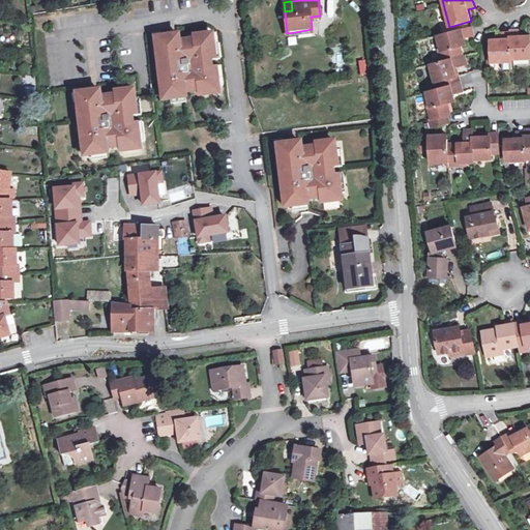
[(449,95),(453,95),(464,92),(459,76),(455,76),(453,67),(458,66),(458,67),(467,65),(465,56),(464,57),(461,47),(462,47),(461,40),(464,39),(474,36),(471,27),(438,36),(440,43),(441,51),(439,51),(441,62),(430,65),(433,76),(435,75),(437,82),(440,81),(442,88),(427,92),(429,99),(431,107),(429,108),(432,119),(429,119),(431,127),(450,122),(448,115),(450,114),(448,102),(450,102),(449,95)]
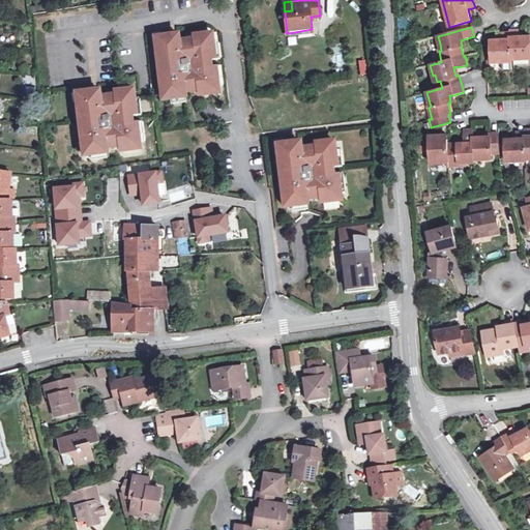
[(492,62),(512,61),(511,59),(529,57),(529,35),(520,36),(519,30),(510,30),(510,32),(501,33),(501,39),(491,40),(492,62)]
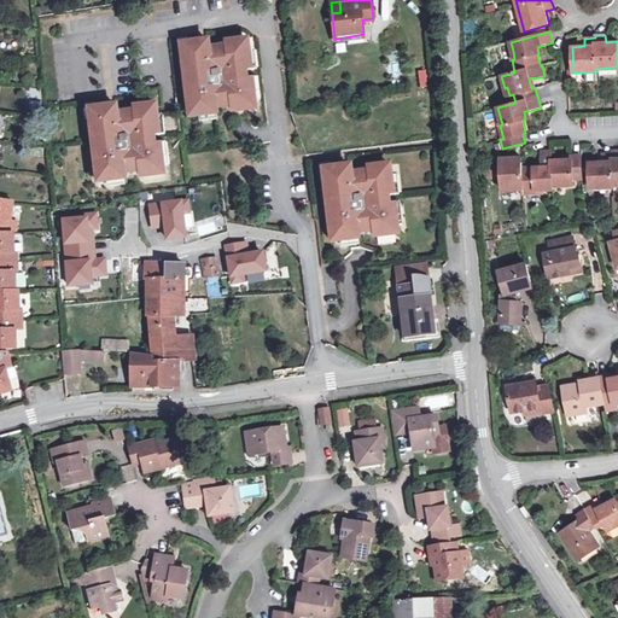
[(198,42),(186,44),(187,54),(181,56),(188,117),(207,115),(207,109),(231,105),(232,111),(255,109),(252,92),(246,92),(243,60),(249,59),(246,40),(225,42),(226,46),(208,48),(208,45),(198,46),(198,42)]
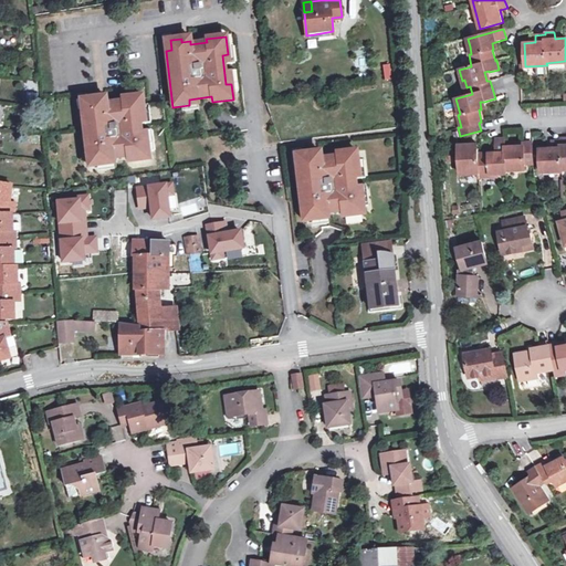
[(368,69),(367,59),(357,60),(357,69),(368,69)]
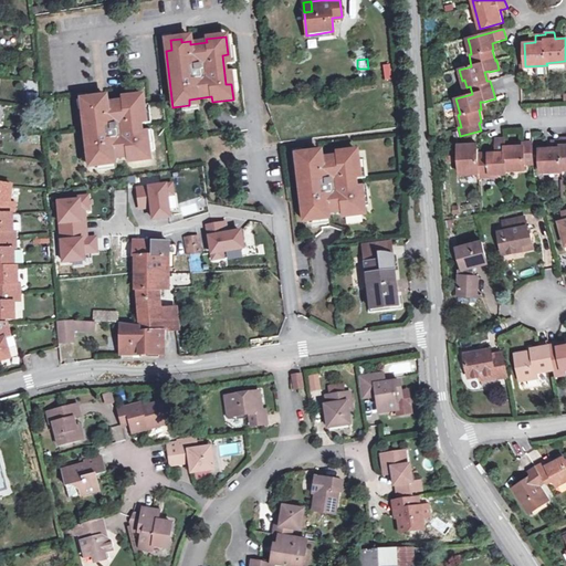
[(385,82),(392,80),(389,64),(381,65),(385,82)]
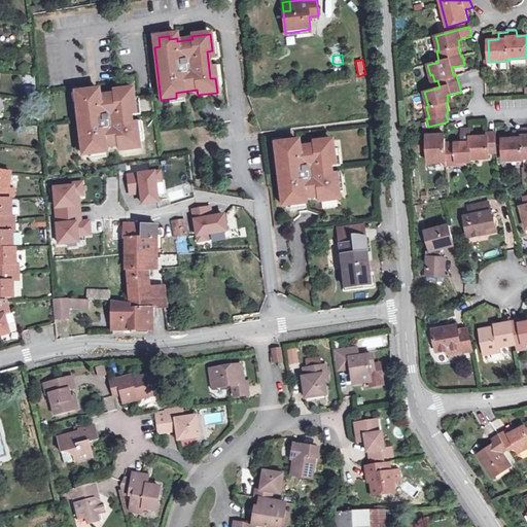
[(81,102),(76,103),(82,155),(98,153),(97,148),(118,145),(119,150),(139,148),(137,134),(132,135),(129,107),(134,106),(132,90),(113,92),(113,95),(99,97),(98,94),(91,95),(91,92),(80,93),(81,102)]
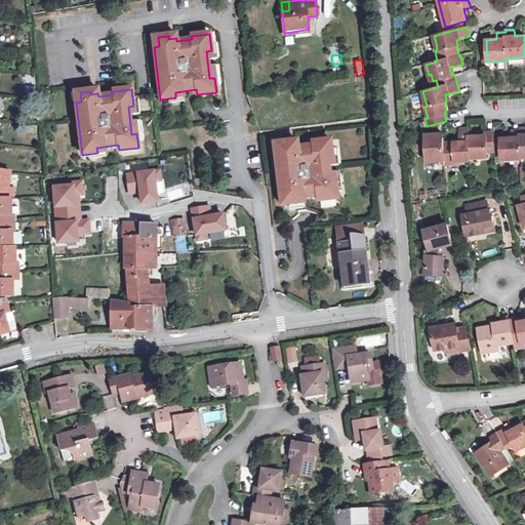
[(494,132),(485,132),(485,136),(478,136),(469,136),(469,128),(459,129),(459,142),(443,143),(443,139),(426,139),(426,159),(434,159),(434,161),(444,161),(444,164),(454,164),(454,161),(461,161),(470,161),(470,157),(476,157),(476,158),(487,157),(487,152),(494,152),(494,132)]
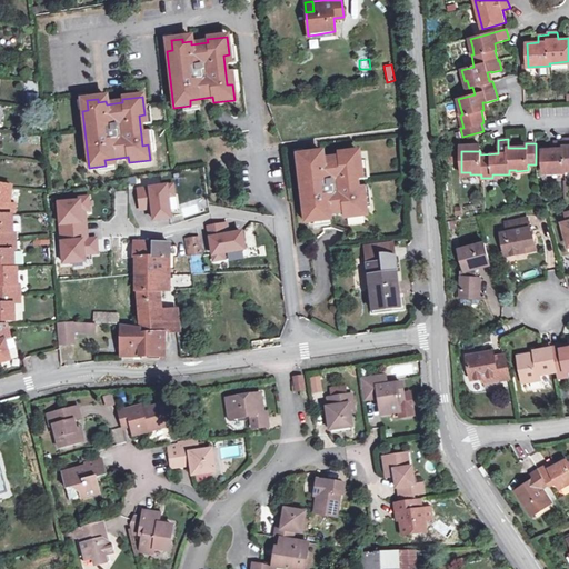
[(543,173),(566,172),(566,170),(568,170),(568,139),(563,139),(563,141),(555,141),(555,150),(543,150),(543,173)]
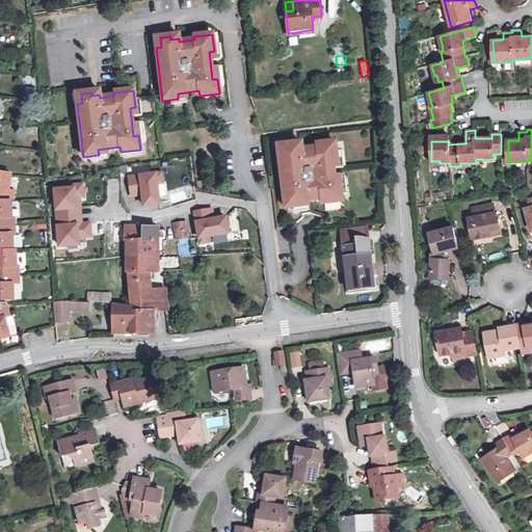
[(337,159),(335,141),(316,144),(317,148),(301,150),(300,145),(293,147),(293,143),(283,144),(284,155),(278,155),(285,208),(300,206),(299,201),(321,198),(322,204),(342,201),(340,186),(335,187),(331,159),(337,159)]
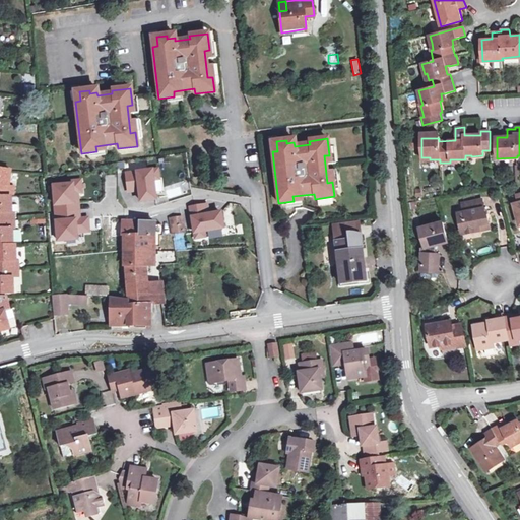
[(10,170),(0,169),(0,193),(7,194),(8,186),(10,170)]
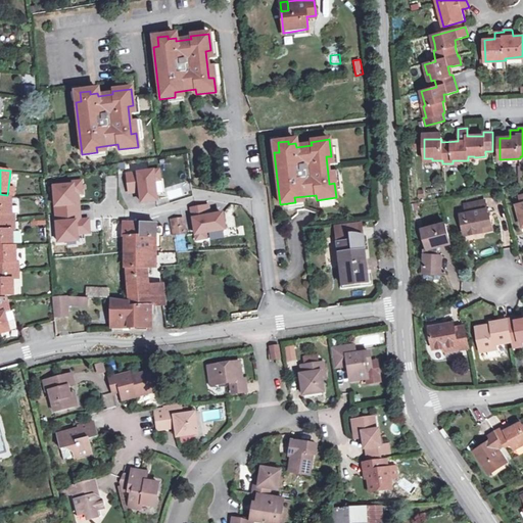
[(159,170),(126,174),(128,193),(139,192),(140,202),(155,201),(153,181),(160,180),(159,170)]
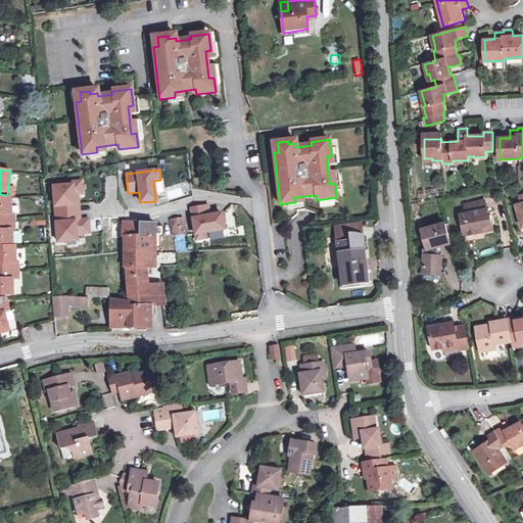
[(70,184),(50,187),(56,243),(77,240),(77,234),(89,232),(88,220),(78,221),(75,194),(82,193),(81,181),(70,182),(70,184)]
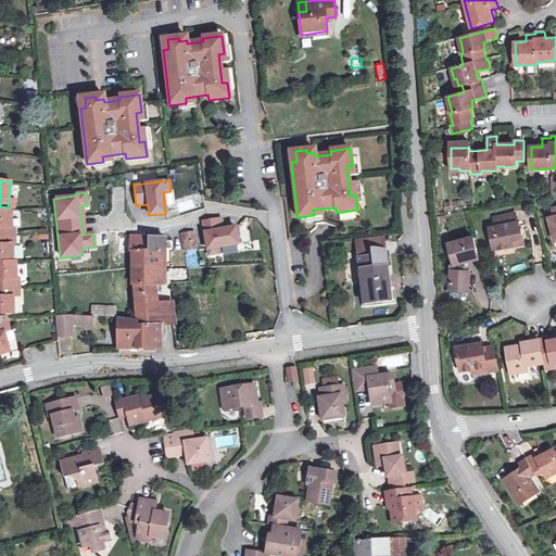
[(171,192),(164,194),(167,206),(174,204),(171,192)]
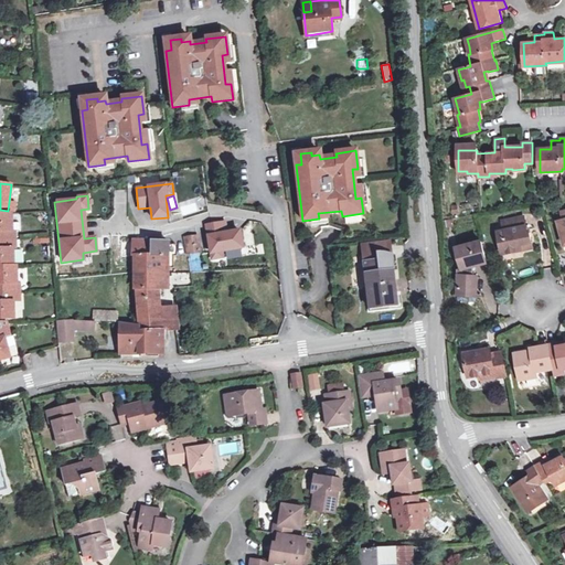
[(17,203),(9,202),(8,211),(16,212),(17,203)]
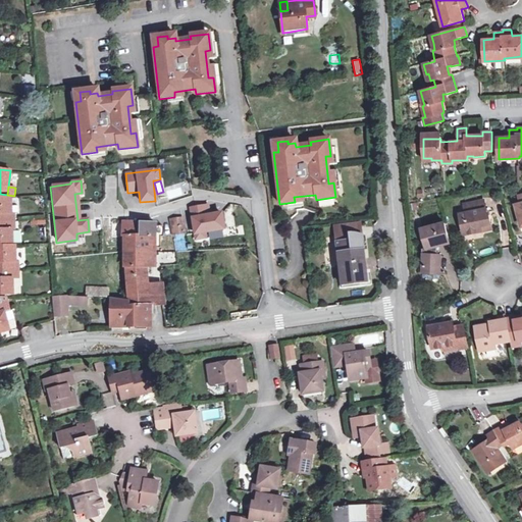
[(11,214),(11,198),(0,198),(0,222),(9,222),(11,222),(10,214),(11,214)]
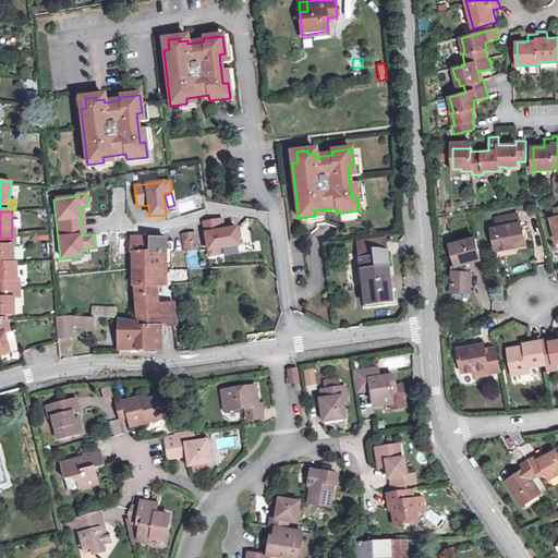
[(496,251),(516,247),(514,242),(525,240),(523,230),(521,230),(518,215),(497,219),(498,228),(492,229),(496,251)]
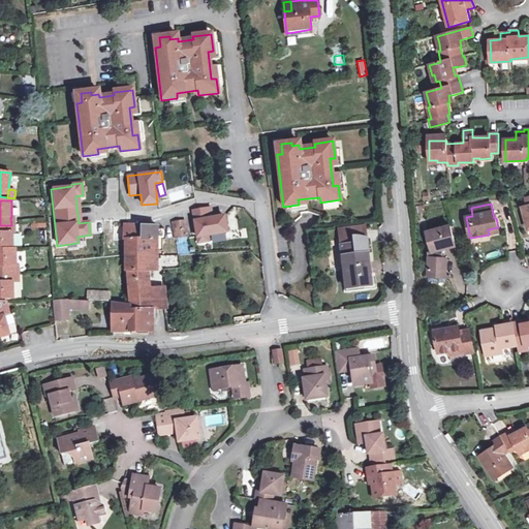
[(210,209),(192,211),(196,243),(208,242),(208,236),(226,234),(223,216),(211,218),(210,209)]
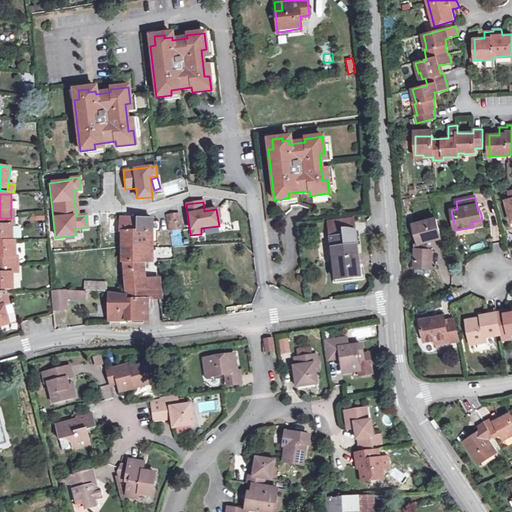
[(45,220),(43,210),(29,213),(31,222),(45,220)]
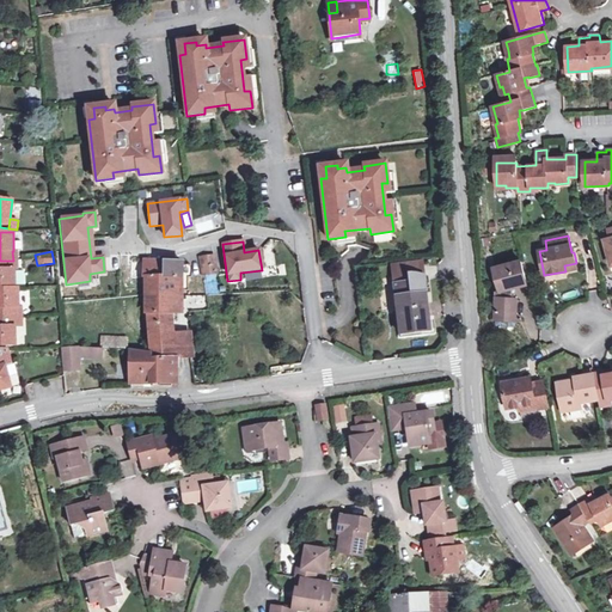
[(203,275),(214,273),(213,257),(200,258),(203,275)]
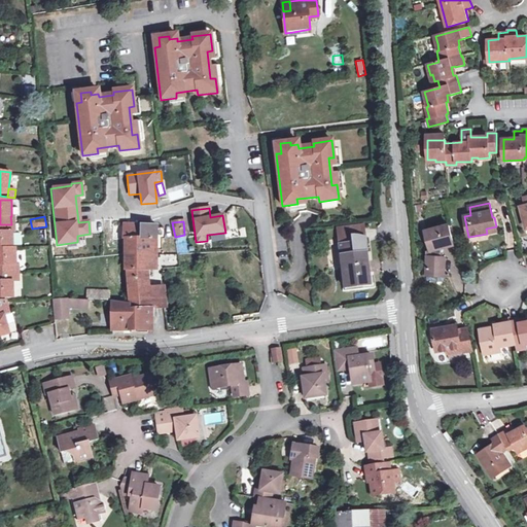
[(12,248),(12,232),(9,232),(9,224),(0,224),(0,248),(11,248),(12,248)]
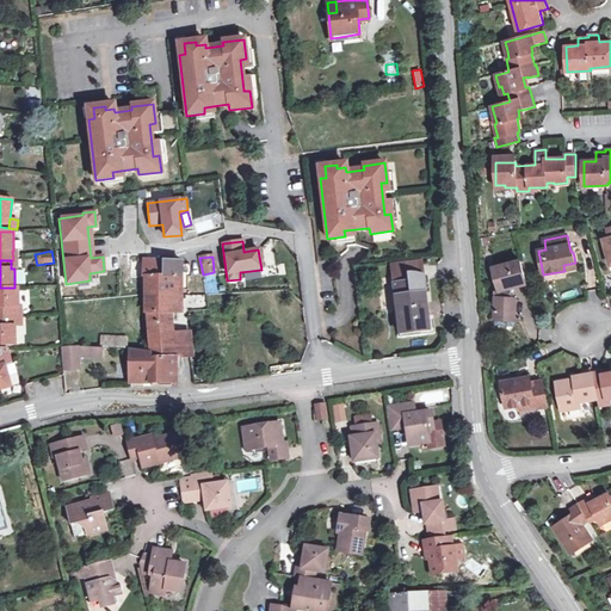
[(144,277),(147,298),(168,297),(181,297),(181,261),(143,260),(142,277),(144,277)]
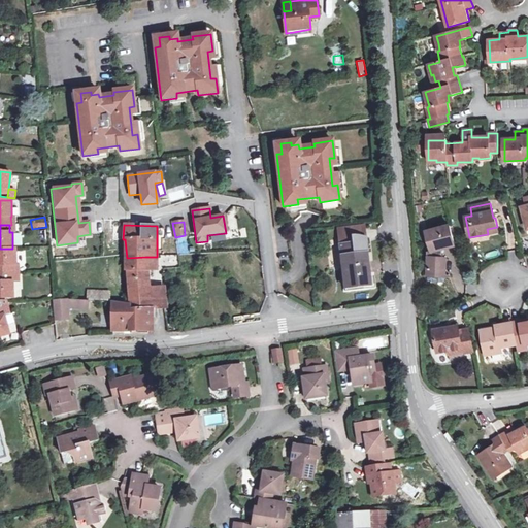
[(433,251),(443,249),(455,245),(450,226),(427,232),(432,252),(433,251)]
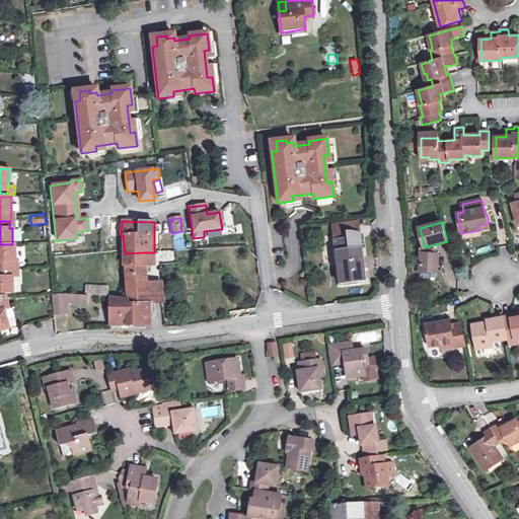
[(334,242),(339,284),(339,288),(358,286),(357,282),(365,281),(360,239),(358,239),(334,242)]
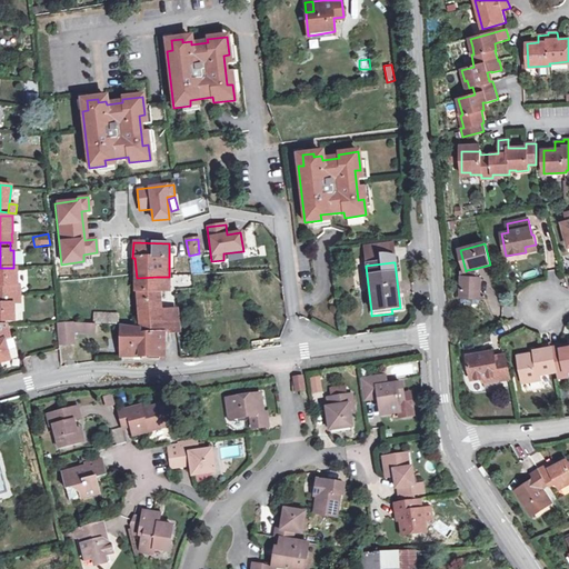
[(0,268),(0,295),(13,295),(13,287),(17,286),(17,268),(13,268),(12,268),(0,268)]
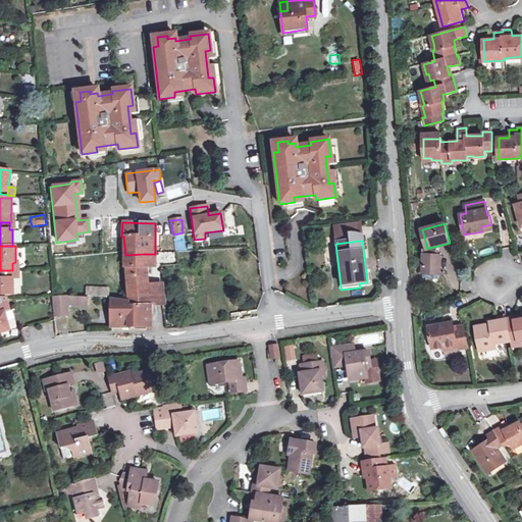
[(437,255),(438,246),(428,248),(428,255),(437,255)]
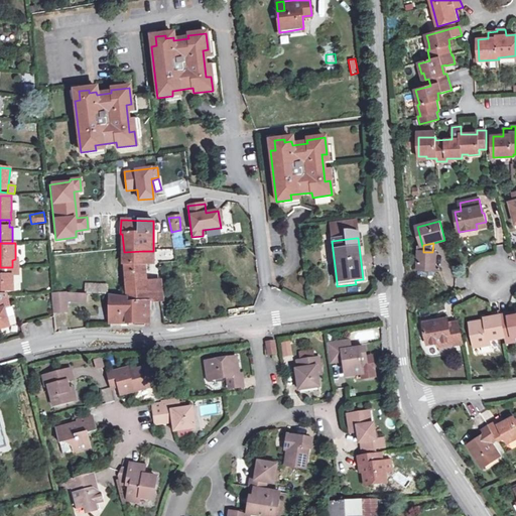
[(145,302),(144,284),(142,251),(124,252),(127,297),(128,304),(145,302)]
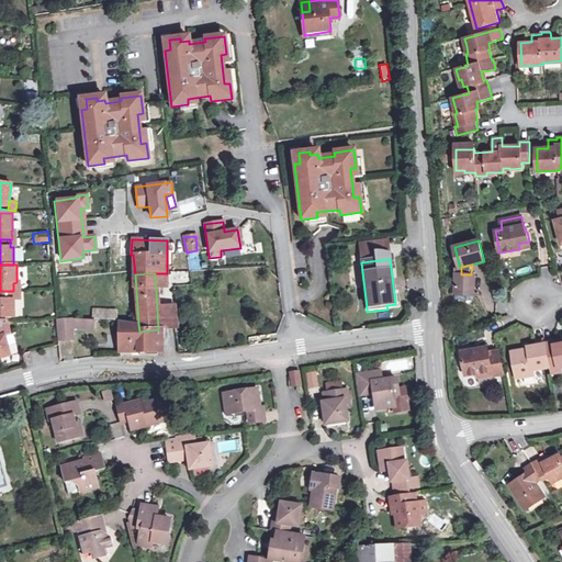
[(471,274),(461,274),(458,273),(456,293),(474,294),(475,276),(471,274)]
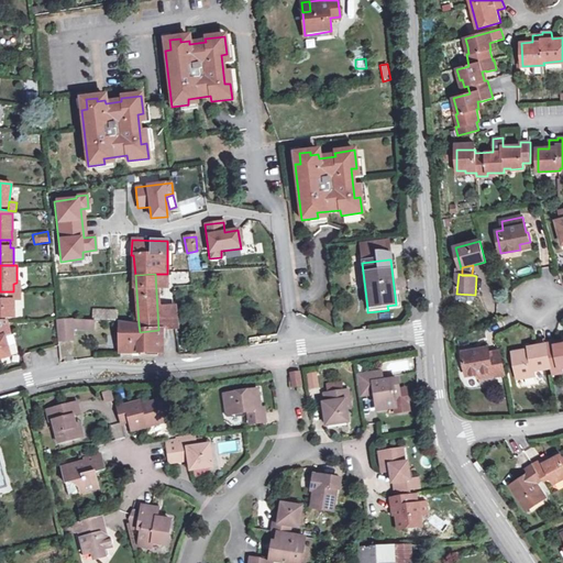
[(0,319),(13,319),(13,299),(12,291),(0,291),(0,319)]
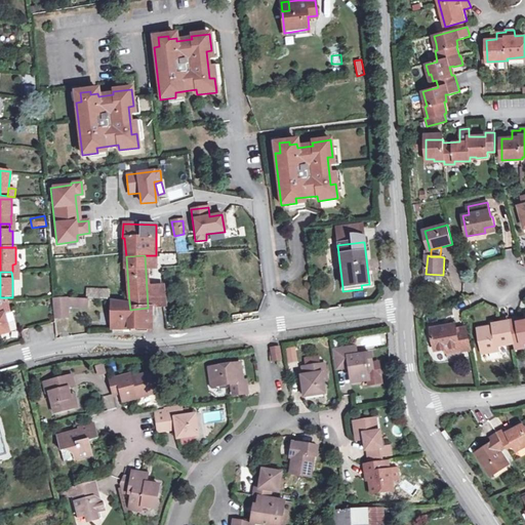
[(443,275),(426,274),(426,281),(442,282),(443,275)]
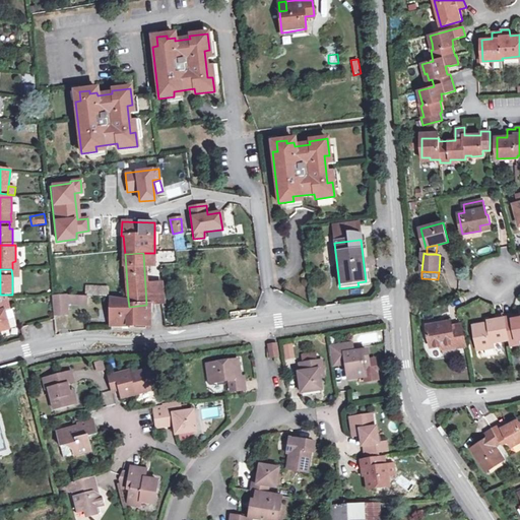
[(85,285),(84,297),(108,297),(108,285),(85,285)]
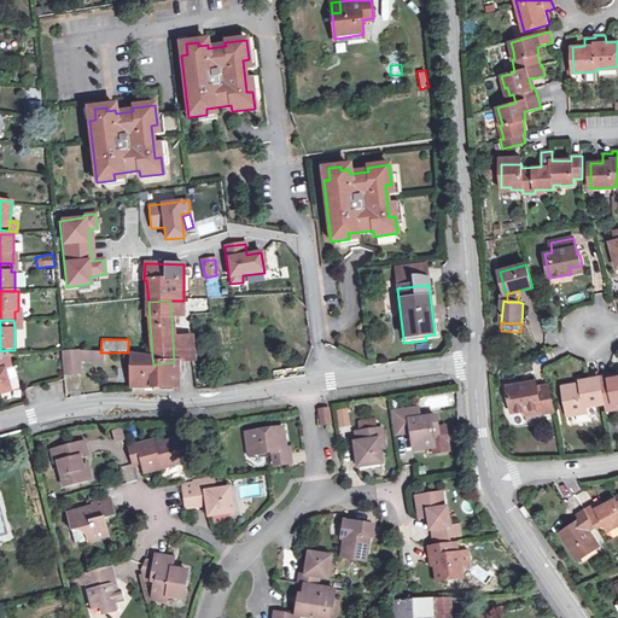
[(192,339),(173,340),(174,362),(178,362),(193,361),(192,339)]
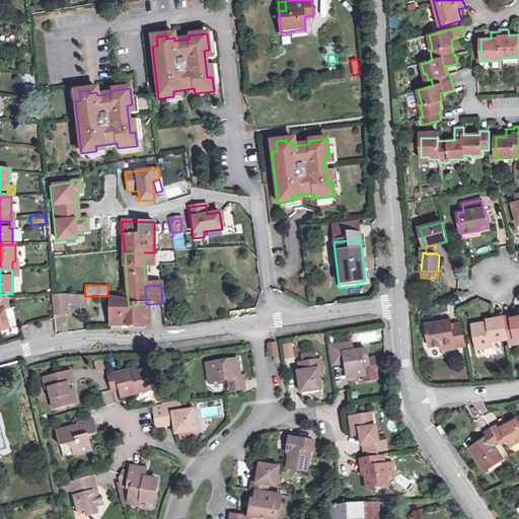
[(67,294),(53,294),(55,315),(69,313),(67,294)]
